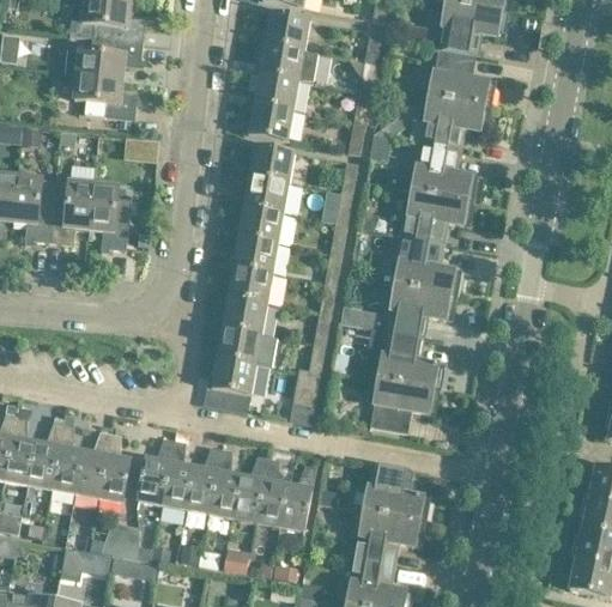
[(128,17),(129,4),(95,0),(72,0),(70,22),(92,24),(91,37),(143,43),(145,18),(128,17)]
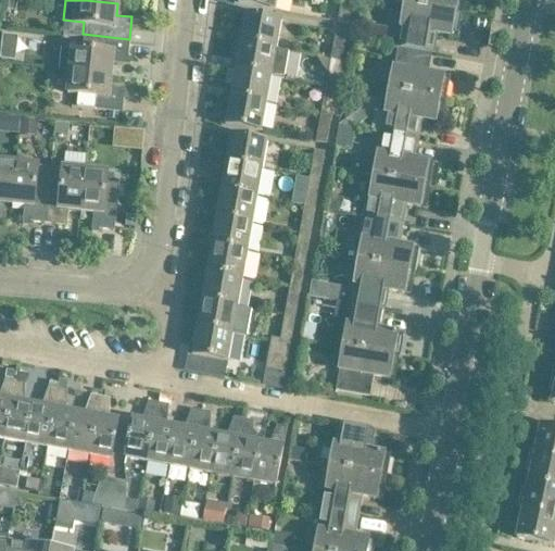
[(348,21),(351,0),(340,0),(337,19),(348,21)]
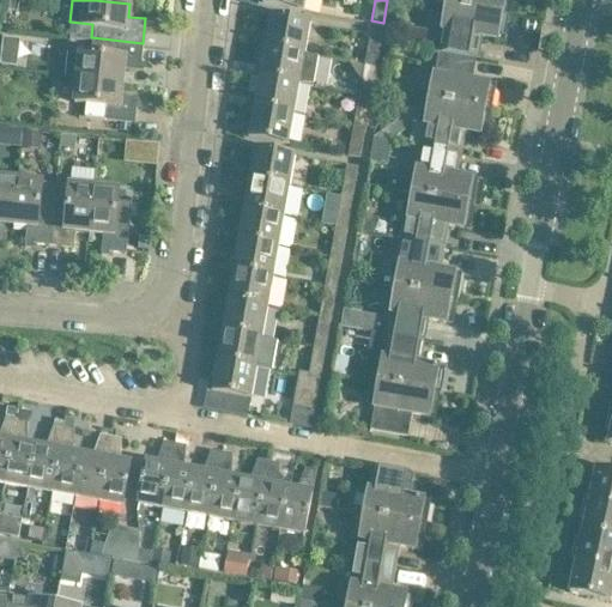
[(446,0),(446,1),(507,13),(509,0),(446,0)]
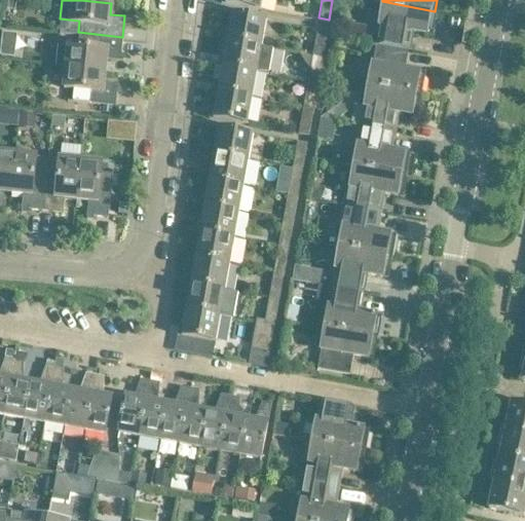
[(432,32),(435,11),(382,1),(375,42),(406,47),(409,28),(432,32)]
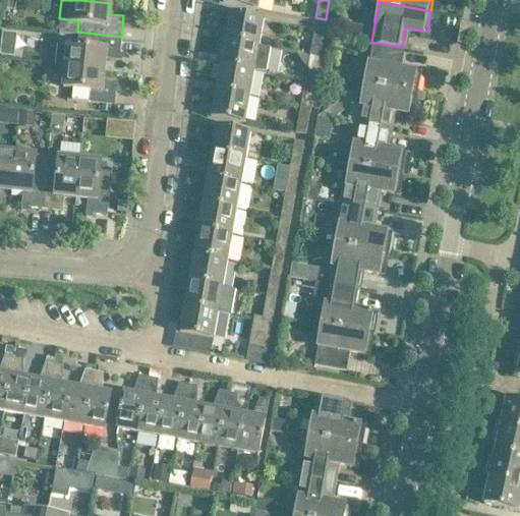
[(263,16),(229,10),(224,37),(258,43),(263,16)]
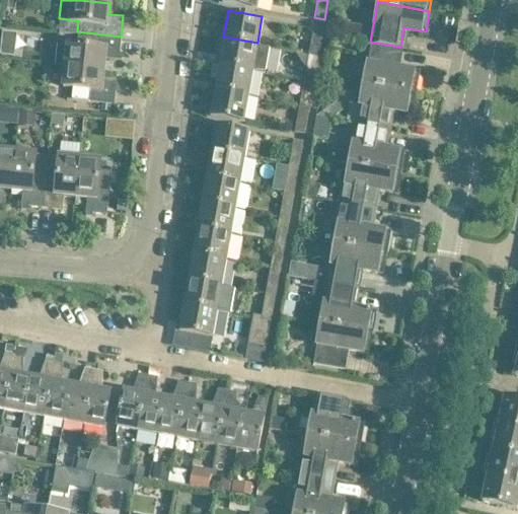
[(318,54),(323,28),(313,26),(308,52),(318,54)]
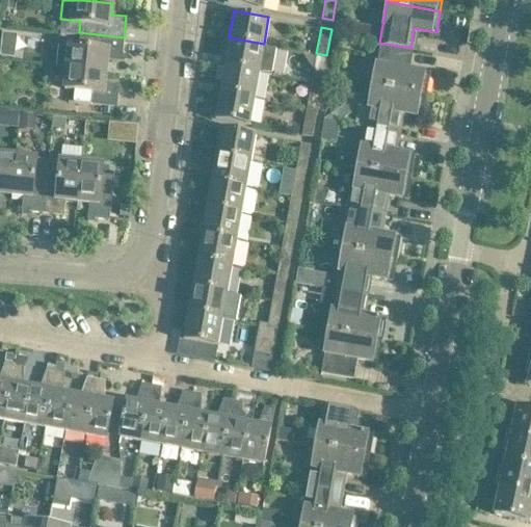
[(122,58),(124,37),(79,32),(78,43),(68,42),(68,43),(58,42),(56,62),(65,63),(65,64),(105,69),(107,56),(122,58)]
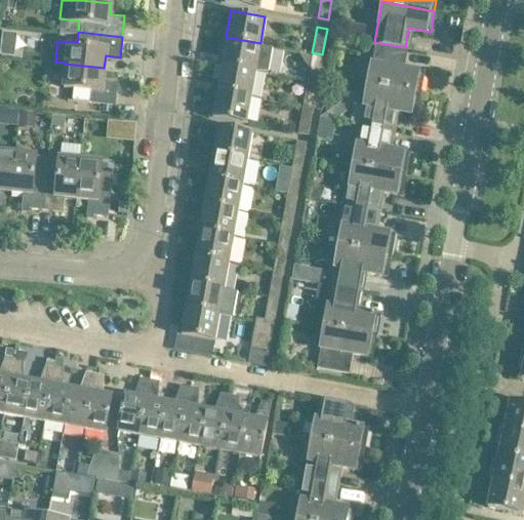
[(255,70),(260,43),(226,37),(222,63),(255,70)]
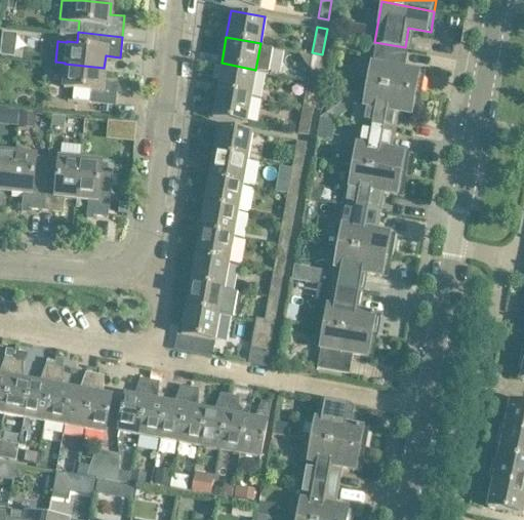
[(0,51),(13,54),(15,43),(0,41),(0,51)]
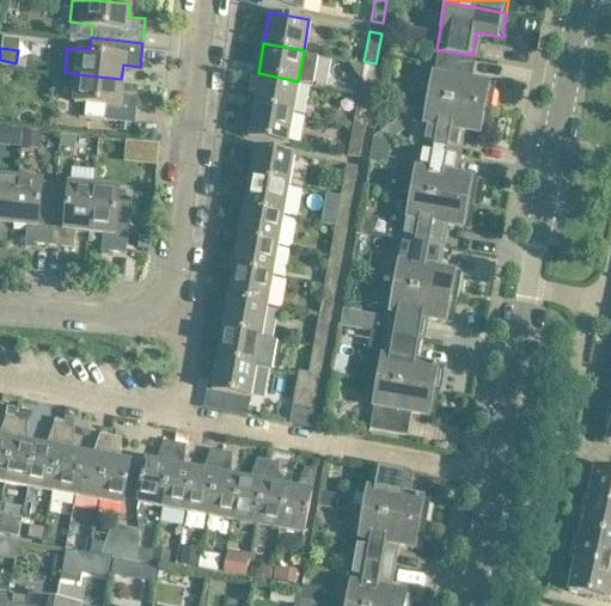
[(469,78),(472,55),(437,49),(428,97),(489,108),(494,81),(469,78)]
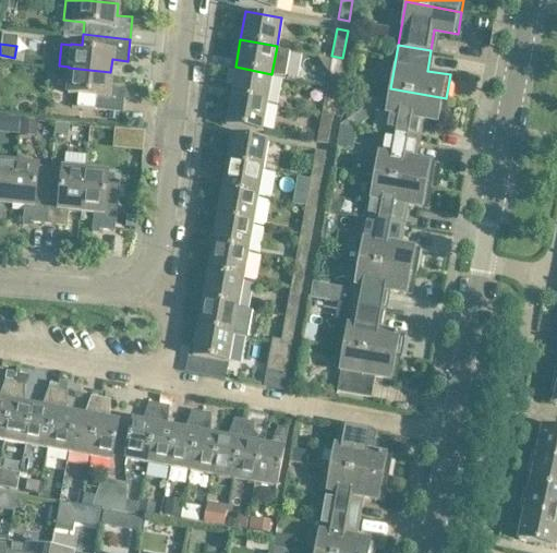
[(347,87),(351,60),(342,58),(331,56),(326,84),(347,87)]
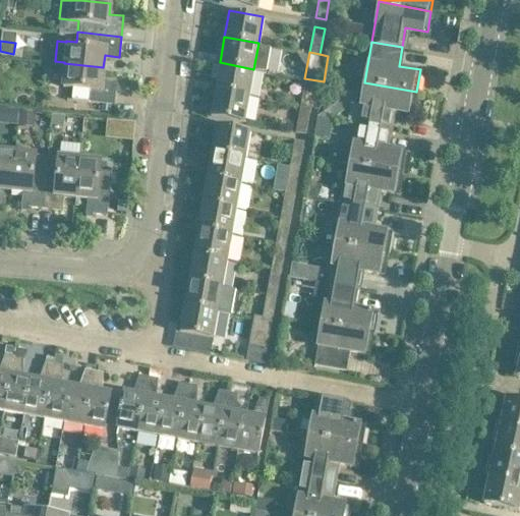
[(249,95),(253,69),(220,62),(215,89),(249,95)]
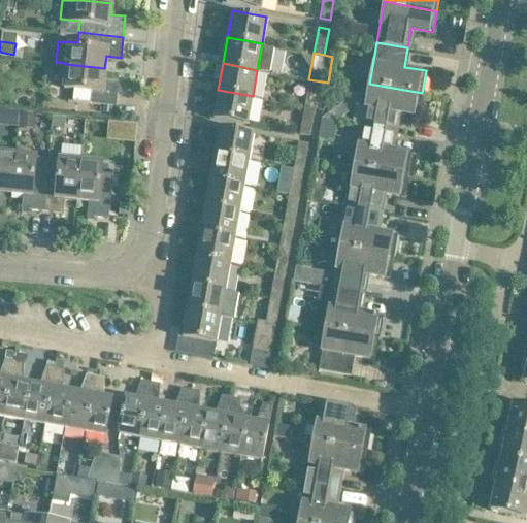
[(103,79),(104,68),(65,64),(63,84),(73,85),(71,98),(116,103),(118,82),(103,79)]
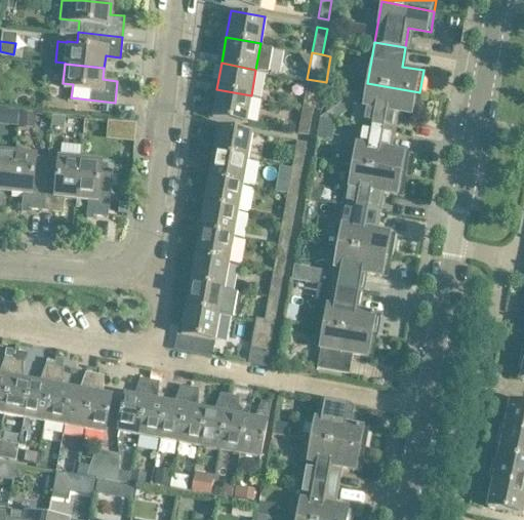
[(321,109),(326,82),(307,79),(303,105),(313,107),(321,109)]
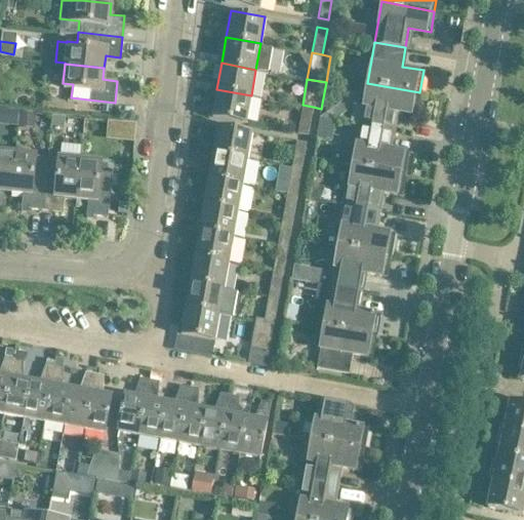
[(415,113),(419,92),(367,83),(360,123),(391,128),(394,109),(415,113)]
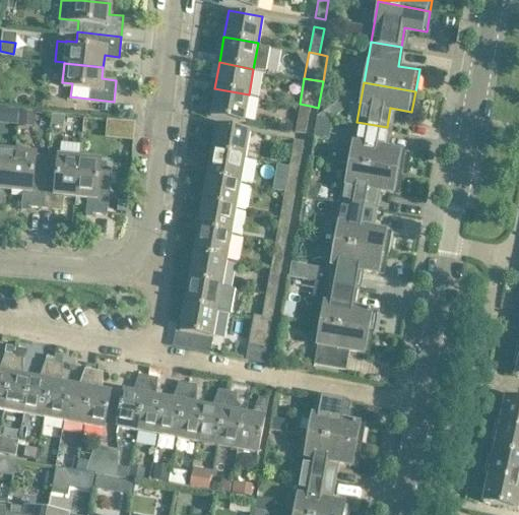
[(244,120),(249,94),(214,88),(210,114),(244,120)]
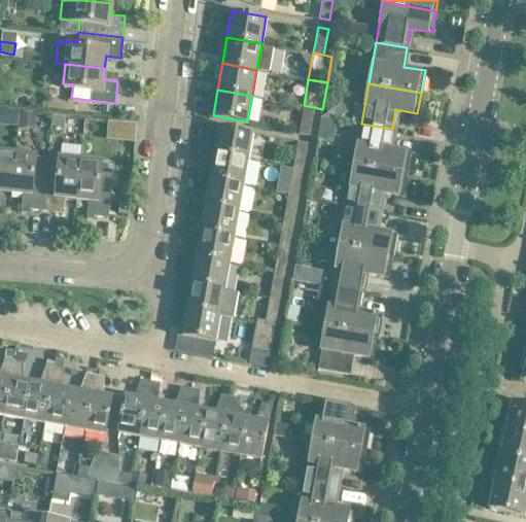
[(336,117),(347,109),(342,100),(320,115),(336,117)]
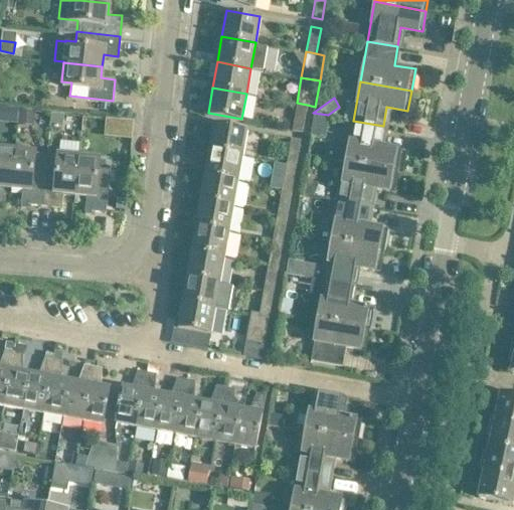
[(302,130),(307,105),(297,103),(292,128),(302,130)]
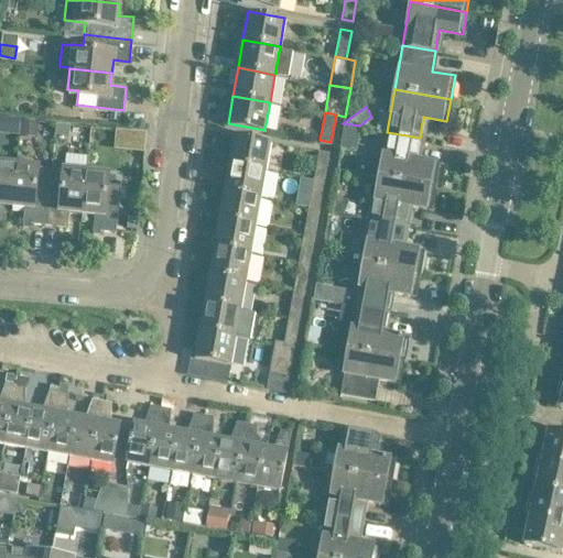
[(0,129),(18,132),(20,116),(0,113),(0,129)]
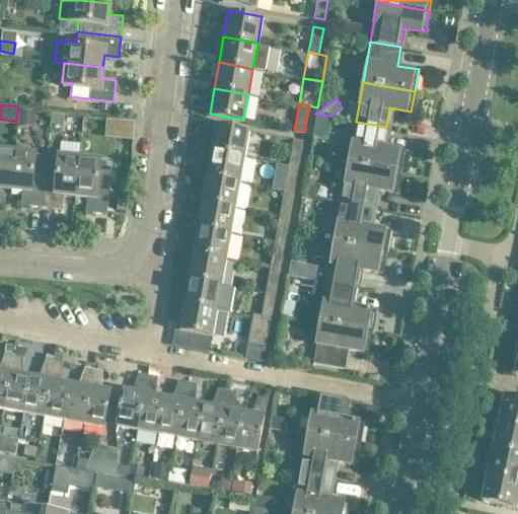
[(33,125),(34,108),(18,107),(17,123),(33,125)]
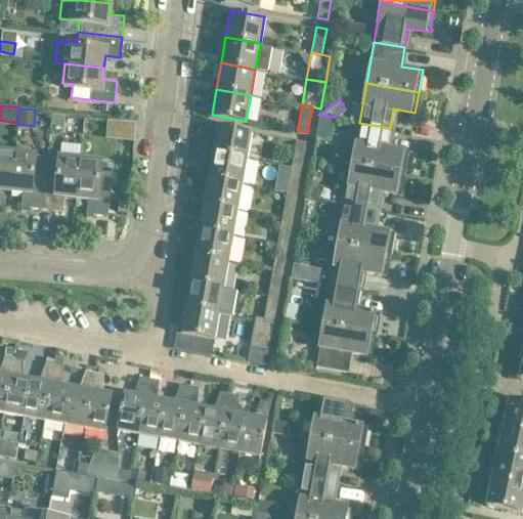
[(386,147),(390,128),(359,123),(354,152),(335,147),(333,159),(352,163),(404,172),(408,150),(386,147)]
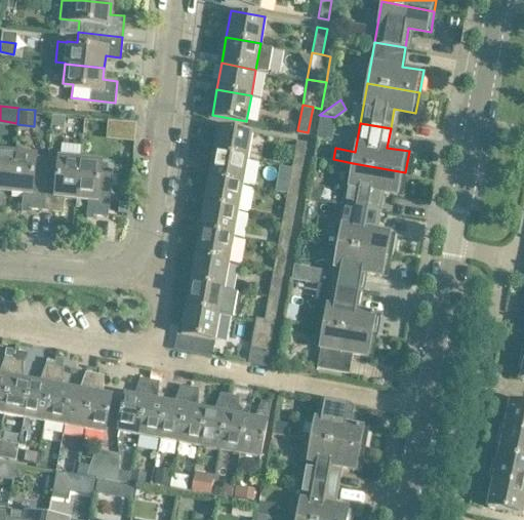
[(217,124),(212,151),(247,158),(251,130),(217,124)]
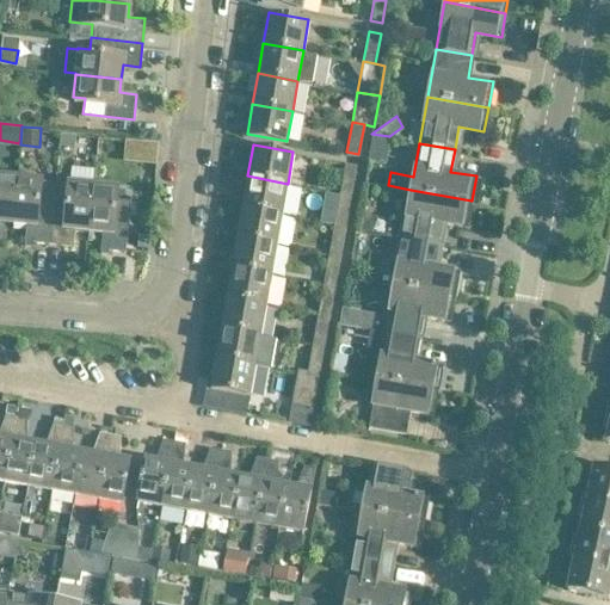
[(351,195),(356,165),(344,162),(339,193),(351,195)]
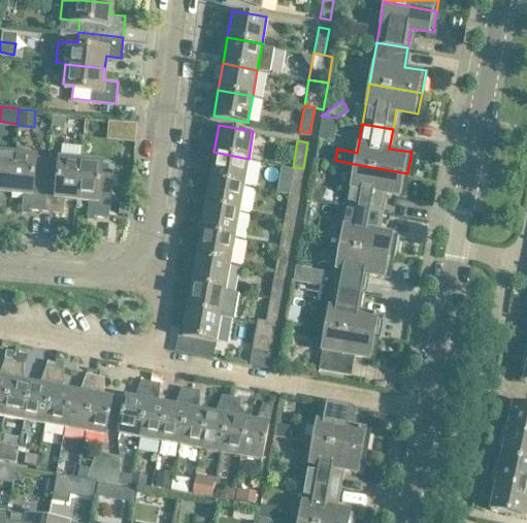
[(0,189),(11,190),(14,151),(0,149),(0,189)]
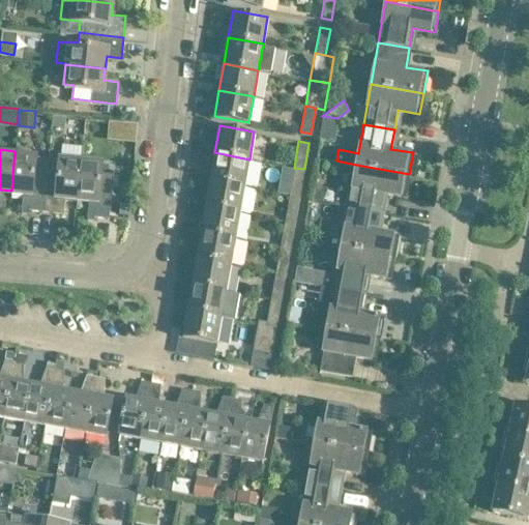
[(41,209),(47,167),(35,166),(36,153),(15,151),(11,191),(22,193),(21,206),(41,209)]
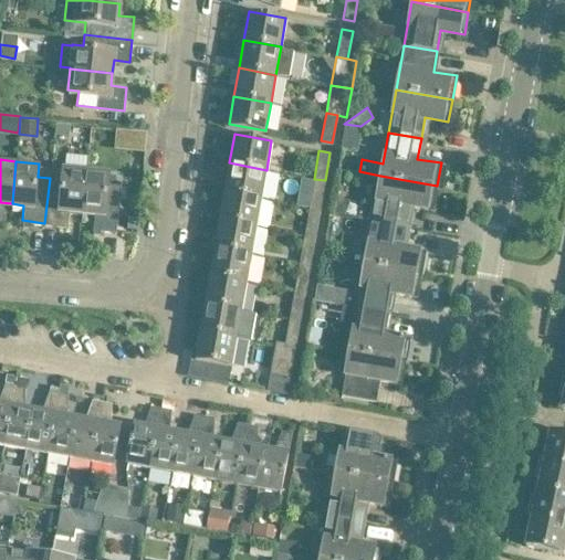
[(261,198),(267,170),(229,162),(225,191),(261,198)]
